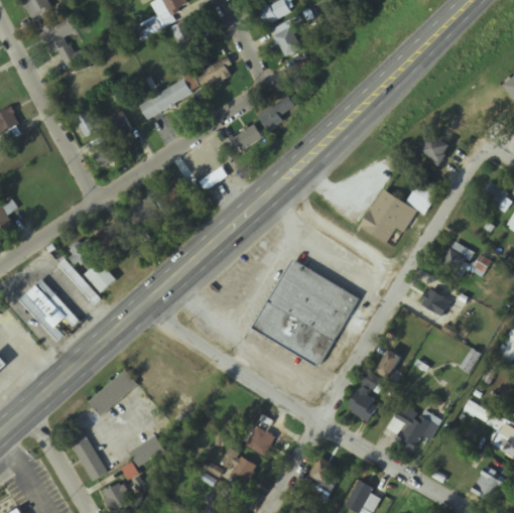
[(32,18),(51,7),(47,0),(22,0),(32,18)]
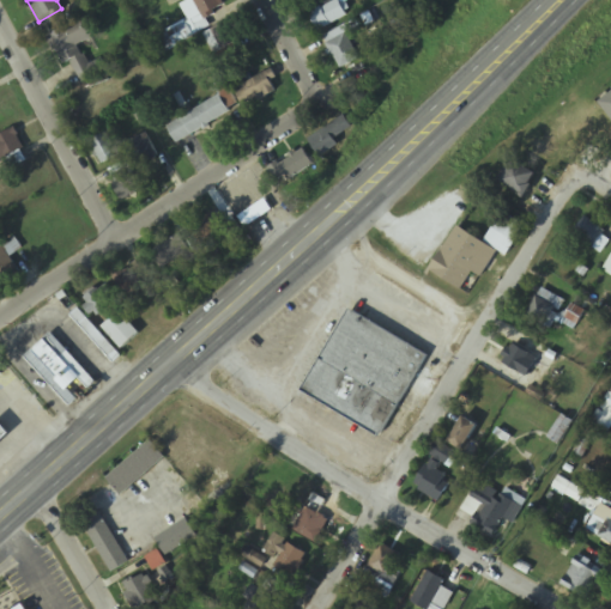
[(185,0),(180,2),(187,19),(157,34),(163,47),(198,31),(194,23),(227,7),(223,0),(185,0)]
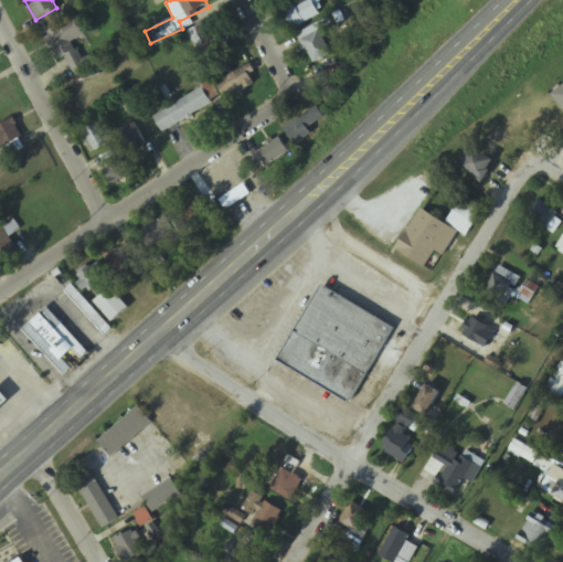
[(288,0),(283,2),(293,24),(317,14),(310,0),(288,0)]
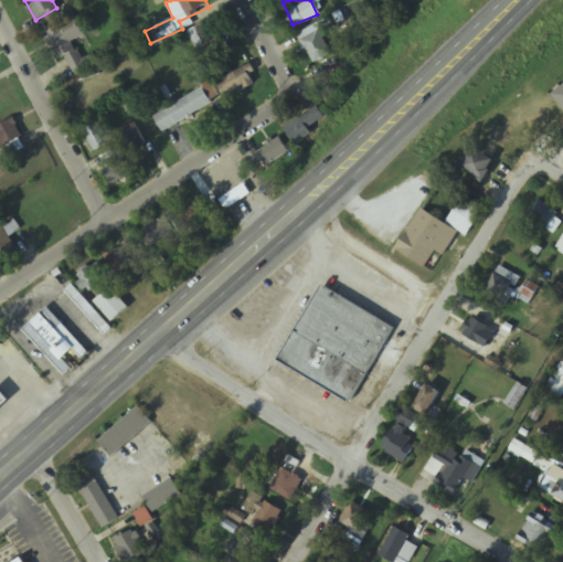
[(190,28),(198,46),(222,36),(214,18),(190,28)]
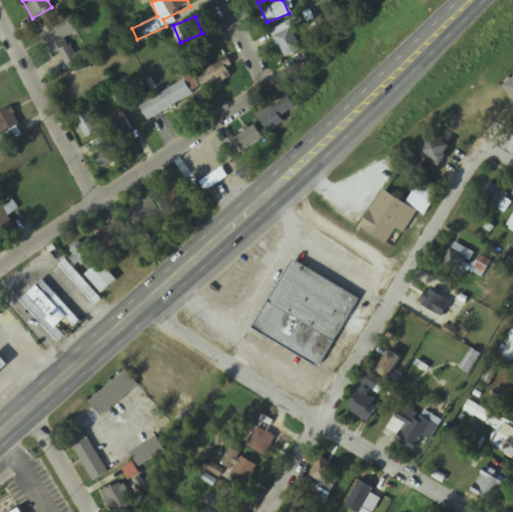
[(71,45),(63,19),(38,26),(47,53),(71,45)]
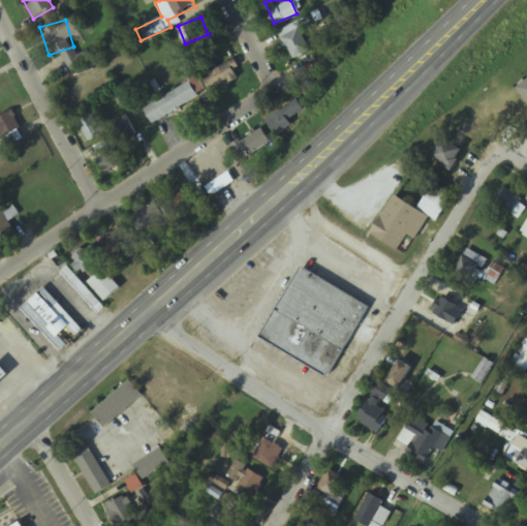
[(306,23),(282,25),(285,55),(308,53),(306,23)]
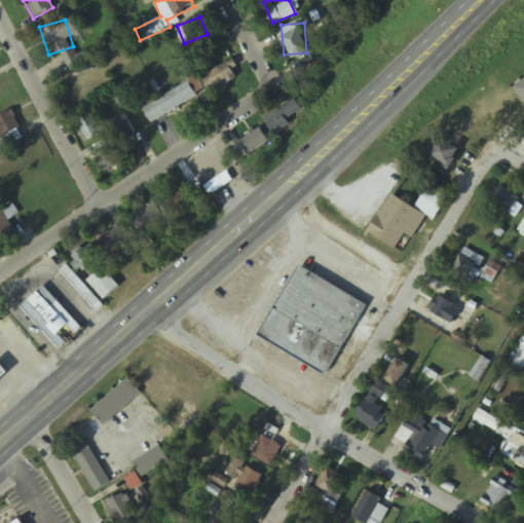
[(69,67),(80,61),(71,47),(61,54),(69,67)]
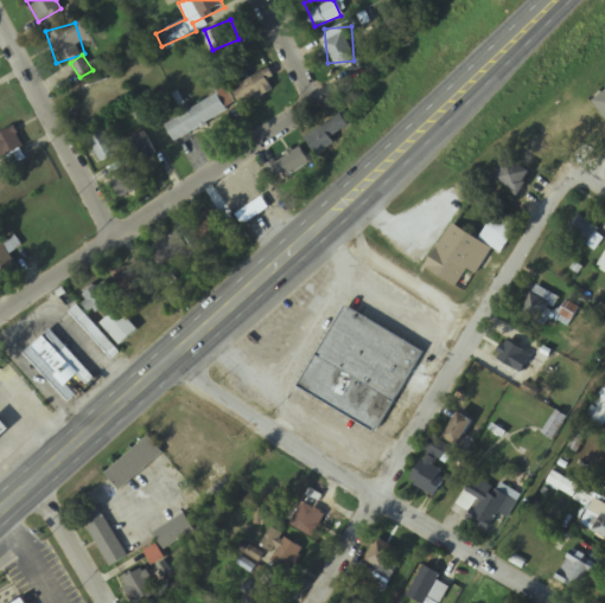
[(237,101),(273,89),(267,70),(231,82),(237,101)]
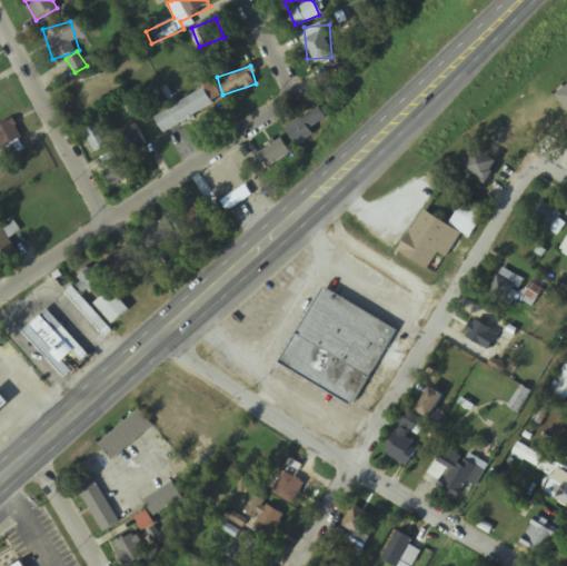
[(214,102),(205,87),(152,116),(161,131),(214,102)]
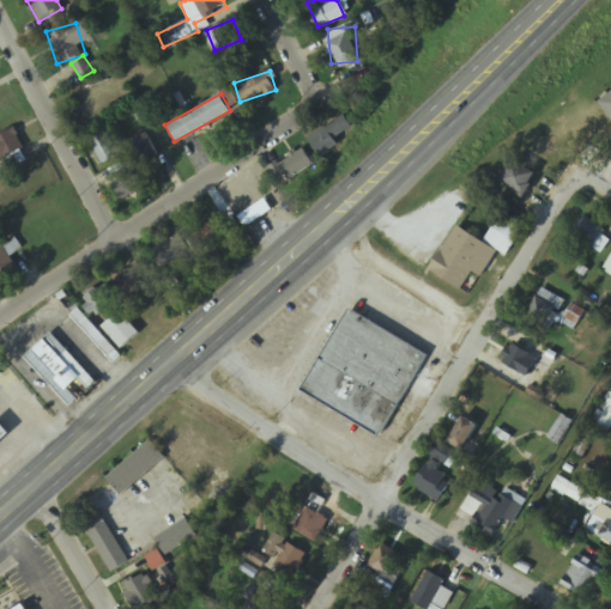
[(322,154),(351,123),(337,111),(308,142),(322,154)]
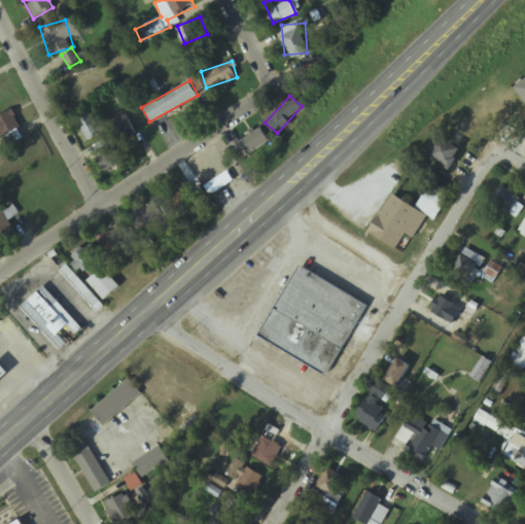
[(0,136),(21,128),(12,109),(0,114),(0,136)]
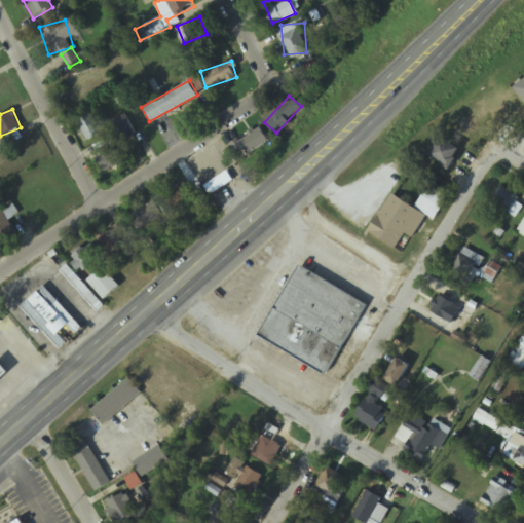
[(76,119),(86,140),(102,132),(91,112),(76,119)]
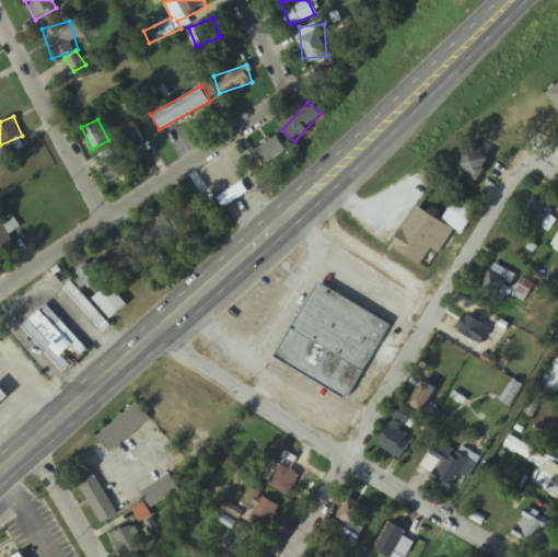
[(121,144),(139,140),(135,122),(116,126),(121,144)]
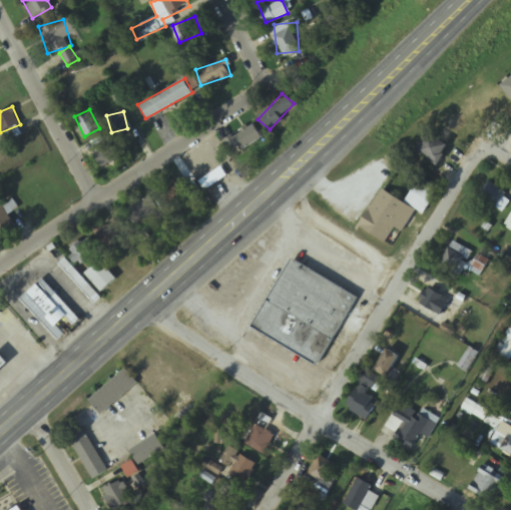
[(222,138),(227,152),(259,139),(253,125),(222,138)]
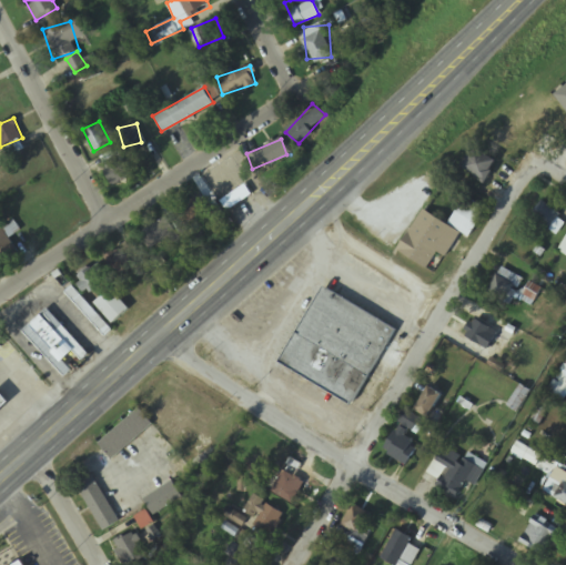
[(486,180),(496,159),(473,148),(464,169),(486,180)]
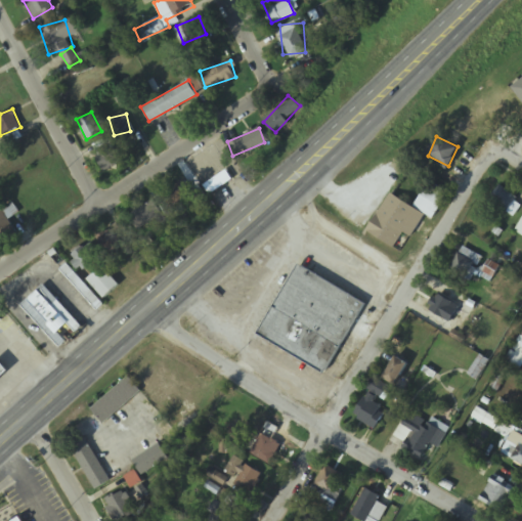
[(95,146),(100,169),(119,165),(114,142),(95,146)]
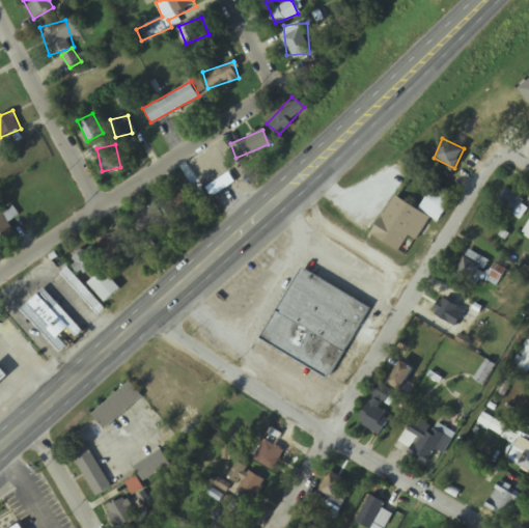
[(214,192),(232,182),(228,173),(209,183),(214,192)]
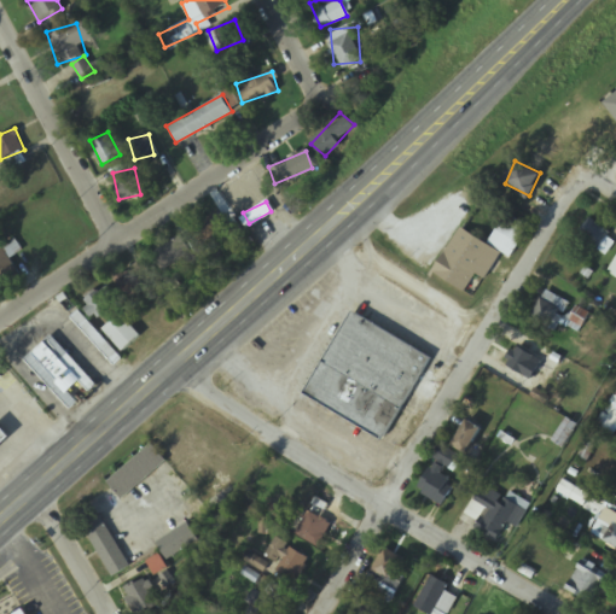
[(433,272),(464,290),(474,273),(483,278),(499,250),(509,256),(526,224),(504,214),(488,243),(457,226),(433,272)]
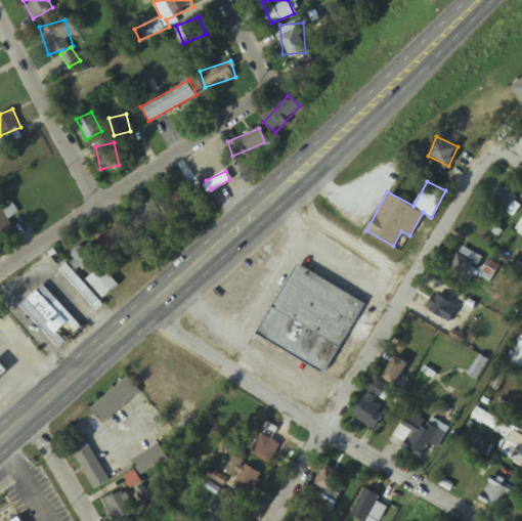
[(518,198),(498,184),(487,200),(508,213),(518,198)]
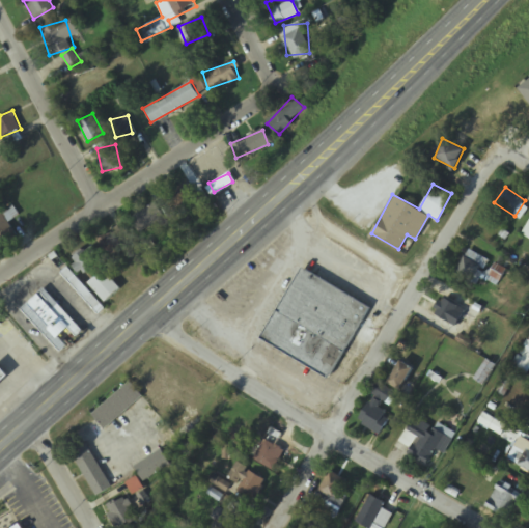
[(166,216),(159,199),(132,213),(139,229),(166,216)]
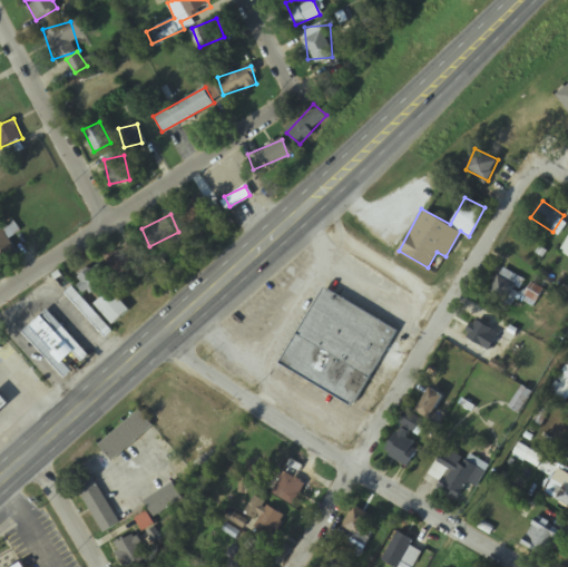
[(116,273),(134,264),(129,255),(137,251),(133,243),(107,256),(116,273)]
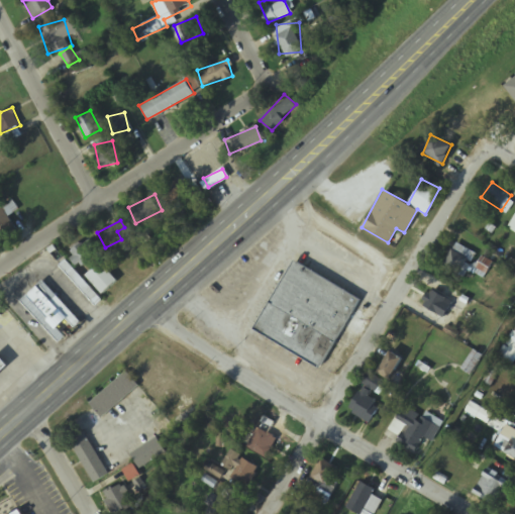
[(78,268),(99,257),(90,239),(69,249),(78,268)]
